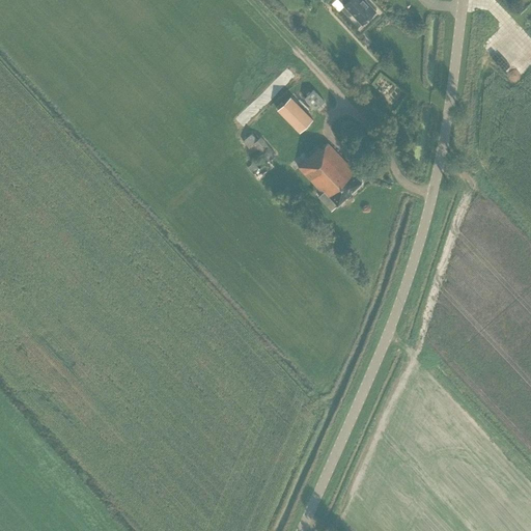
[(338,0),(343,4),(342,4),(343,5),(340,8),(347,16),(351,16),(352,15),(361,25),(376,10),(366,0),(338,0)]
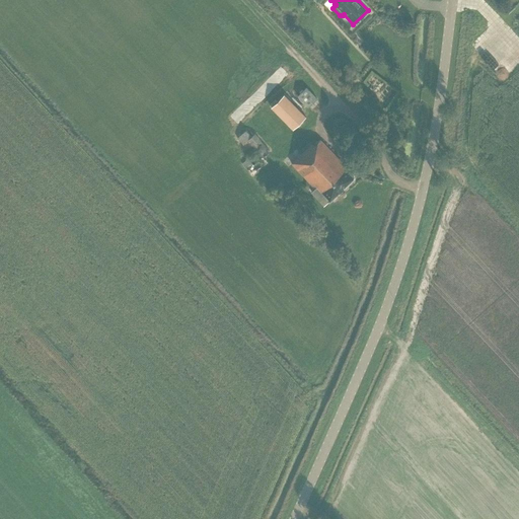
[(306,87),(297,95),(308,106),(316,98),(306,87)]
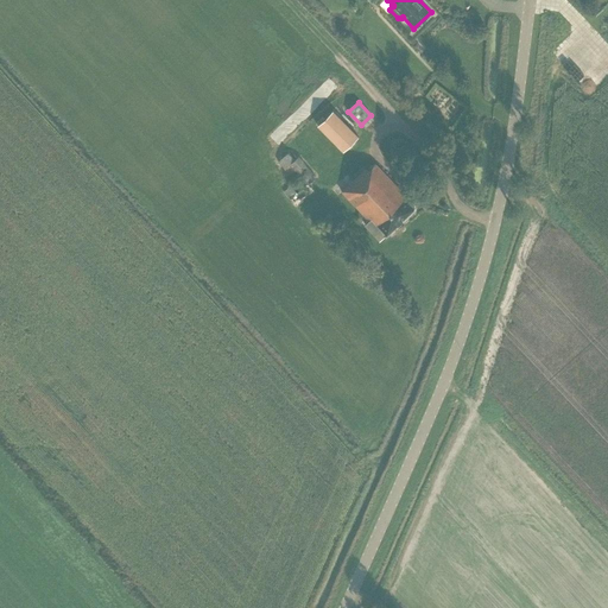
[(358,137),(333,111),(317,125),(343,151),(358,137)]
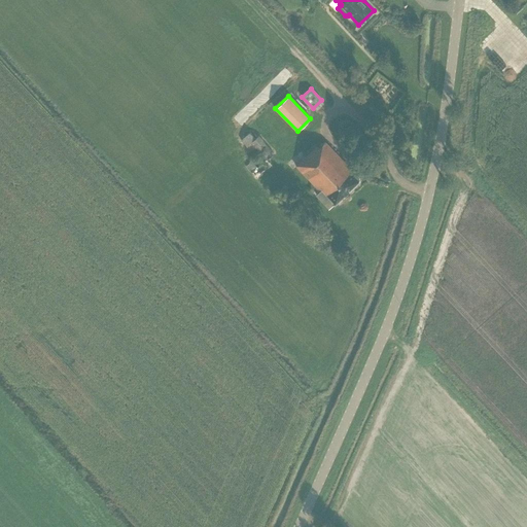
[(268,159),(274,153),(258,136),(255,138),(250,132),(241,139),(247,146),(261,163),(257,167),(251,161),(245,166),(256,178),(273,165),(268,159)]
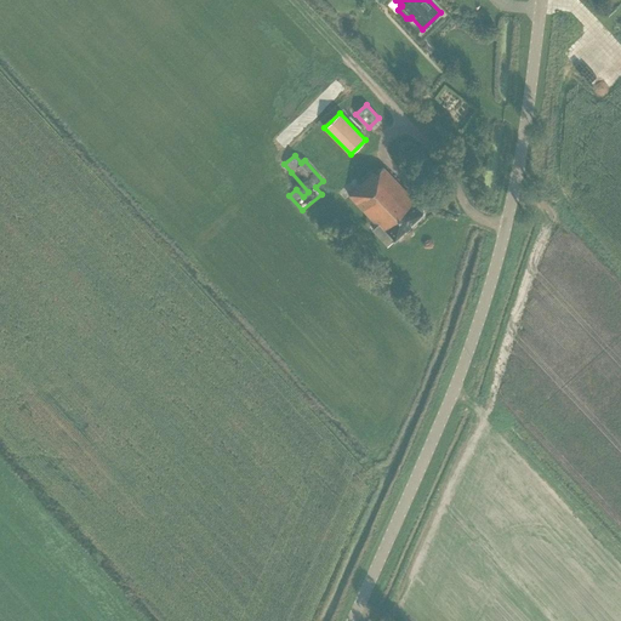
[(415,200),(383,167),(376,175),(372,172),(348,195),(377,224),(372,229),(387,244),(393,238),(394,240),(423,212),(414,201),(415,200)]
